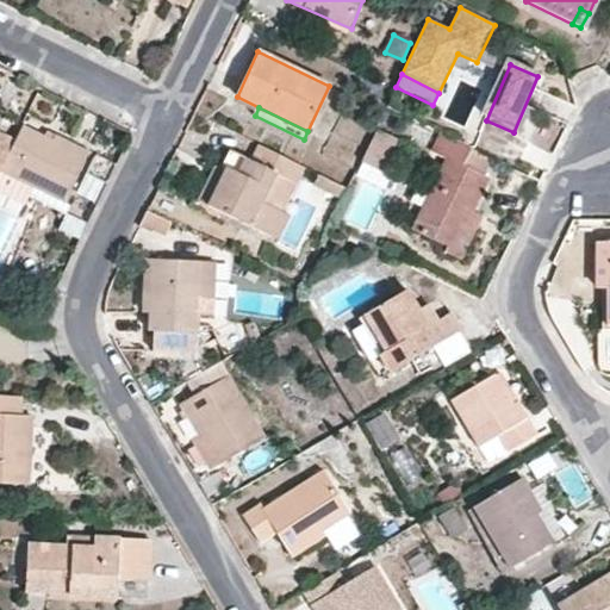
[(56,135),(54,139),(22,125),(14,141),(0,170),(0,172),(31,187),(64,203),(89,151),(56,135)]
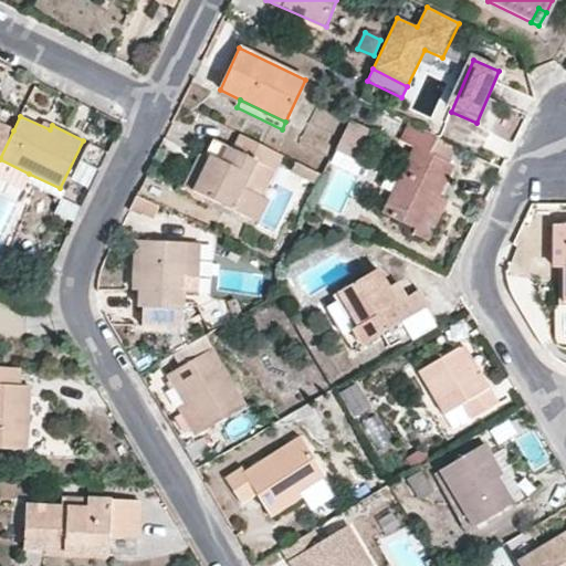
[(352,157),(366,127),(348,118),(334,149),(352,157)]
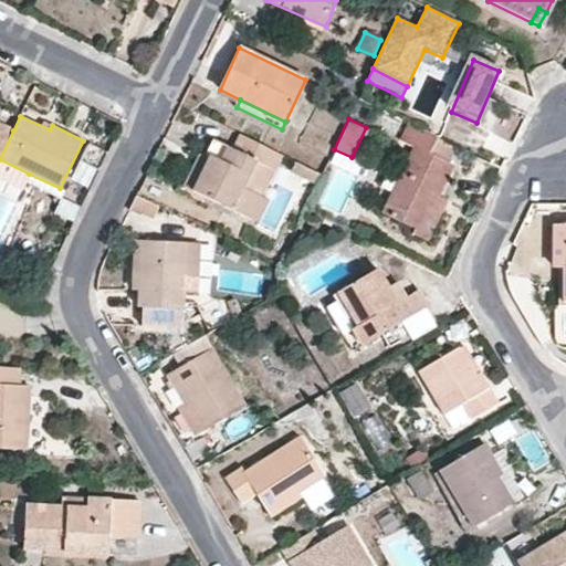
[(0,124),(0,158),(13,130),(0,124)]
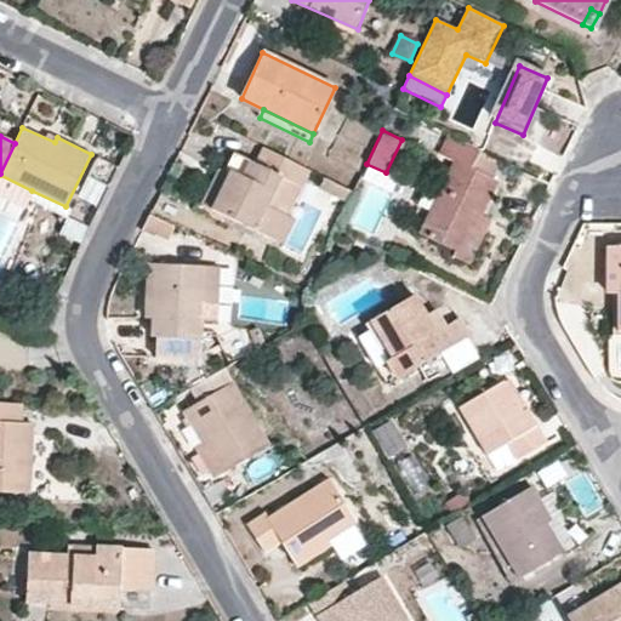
[(440,157),(456,164),(422,234),(455,250),(468,224),(474,227),(497,181),(472,169),(479,152),(450,137),(440,157)]
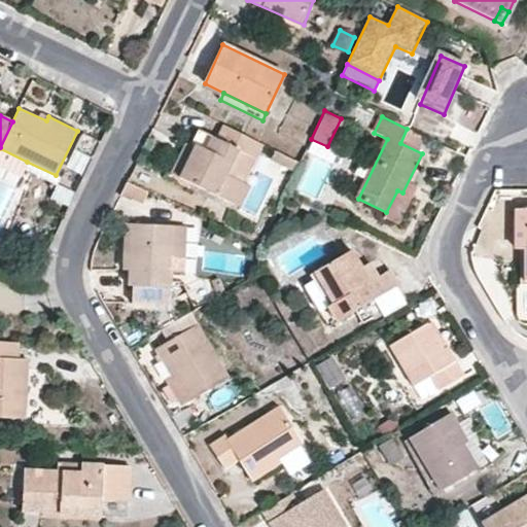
[(265,145),(225,126),(218,140),(199,132),(191,147),(195,148),(180,179),(241,209),(251,187),(246,185),(229,176),(241,151),(258,160),(265,145)]
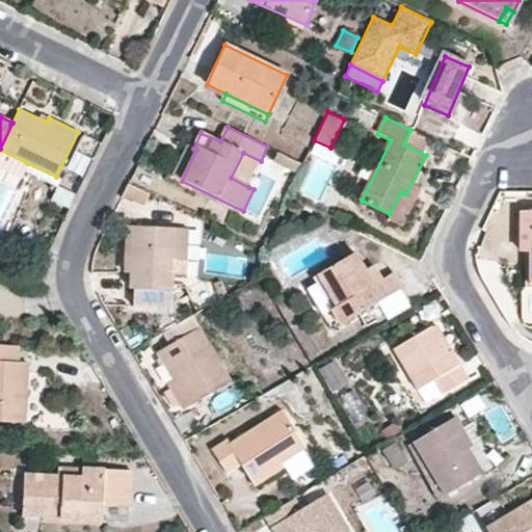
[(100,142),(83,134),(75,152),(91,160),(100,142)]
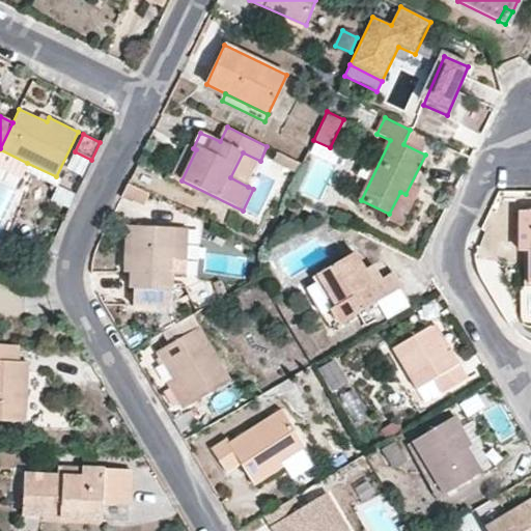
[(193,148),(186,144),(171,175),(182,180),(196,149),(193,148)]
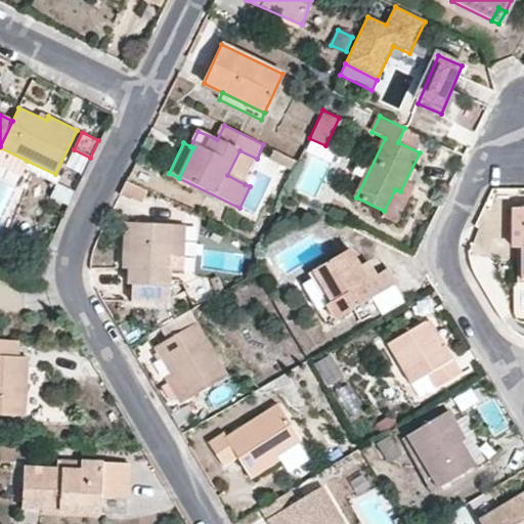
[(0,147),(0,165),(20,175),(27,161),(0,147)]
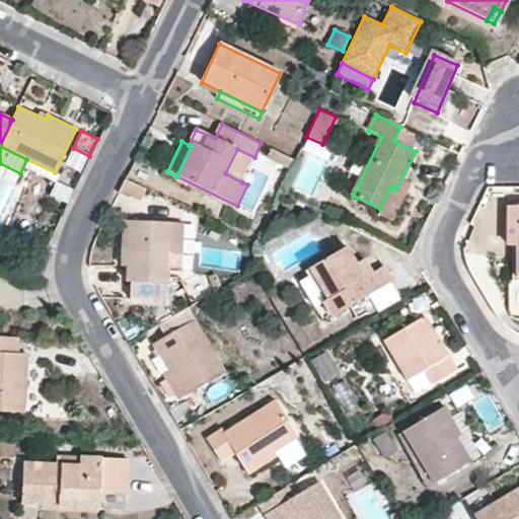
[(396,190),(391,188),(380,209),(378,215),(393,222),(406,195),(396,190)]
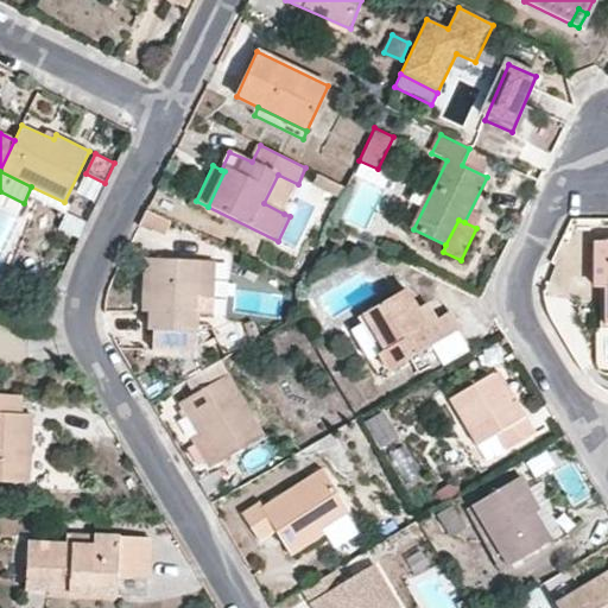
[(153,260),(144,260),(140,311),(150,312),(153,260)]
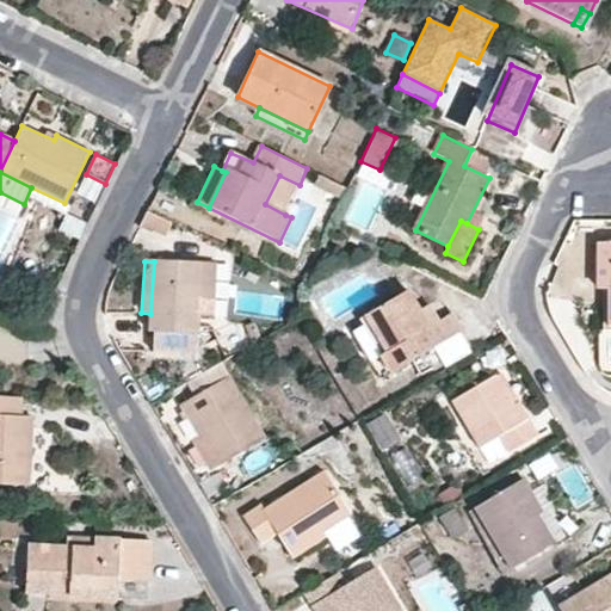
[(197,300),(199,264),(154,261),(150,314),(150,332),(153,332),(153,353),(193,355),(196,334),(197,300)]
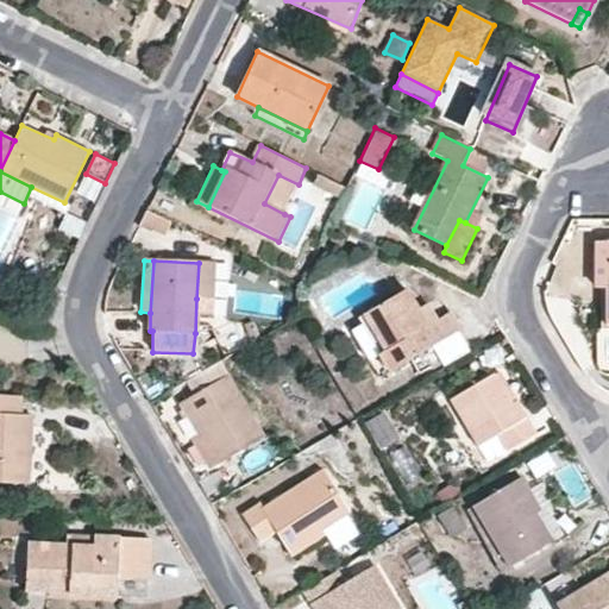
[(196,299),(211,299),(213,264),(199,263),(196,299)]
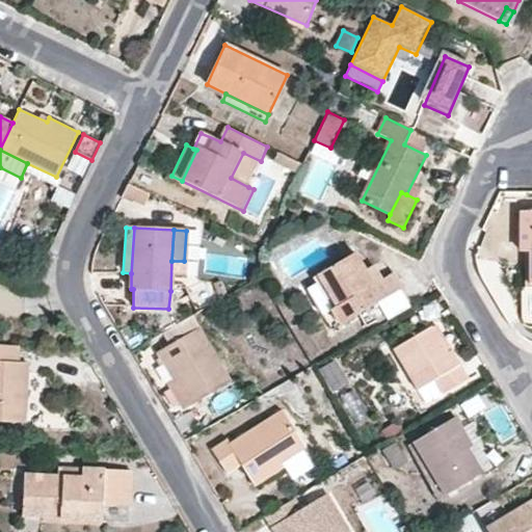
[(382,278),(374,283),(365,269),(354,255),(318,275),(337,306),(331,309),(340,324),(401,288),(392,273),(382,278)]
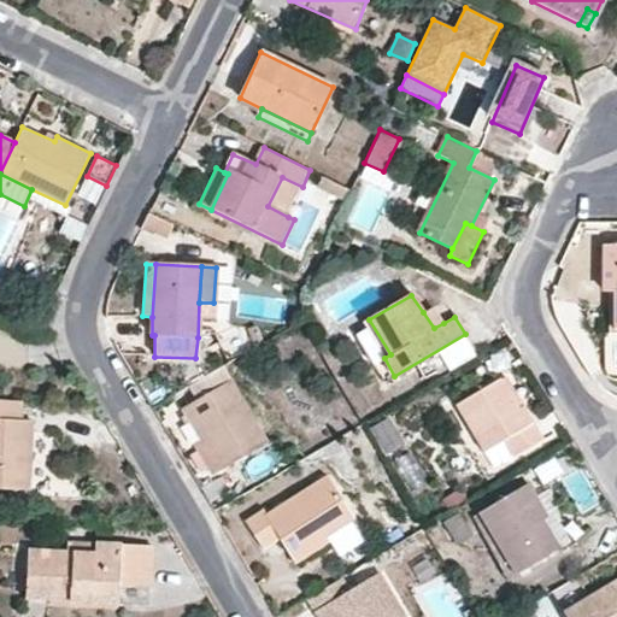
[(434,328),(444,323),(433,306),(423,312),(434,328)]
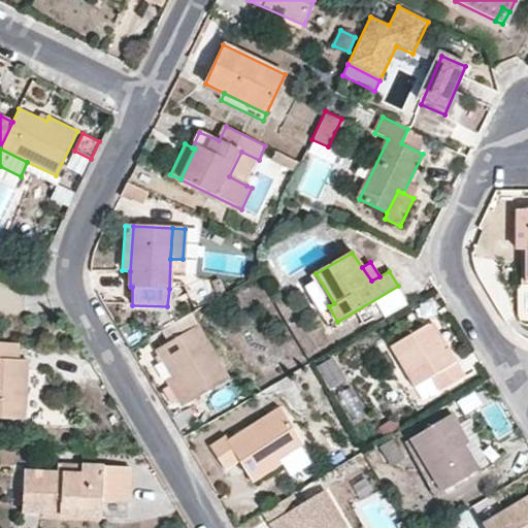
[(192,399),(230,377),(198,325),(157,350),(173,378),(178,376),(192,399)]
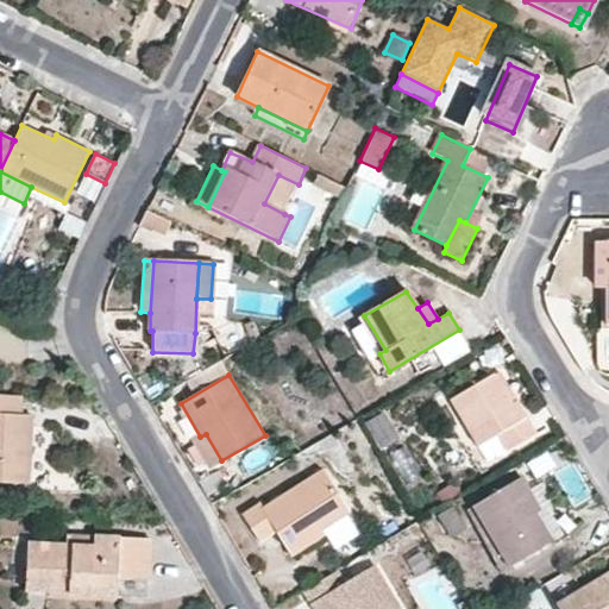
[(518,400),(512,403),(494,375),(451,399),(478,446),(498,434),(508,450),(535,434),(518,400)]
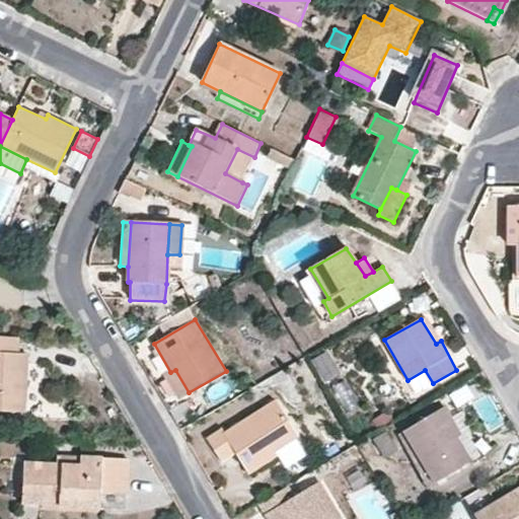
[(17,363),(17,352),(17,339),(0,337),(0,411),(24,412),(25,363),(17,363)]
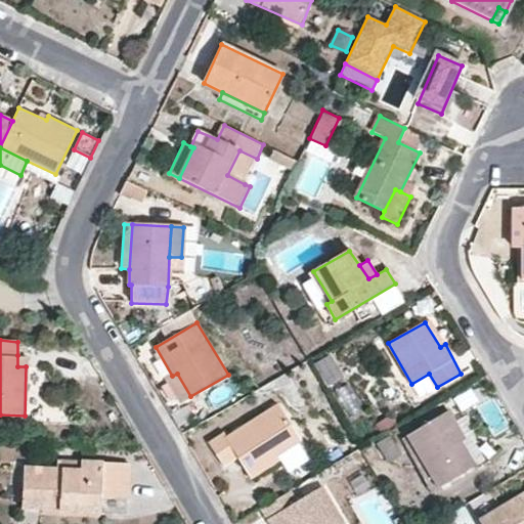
[(311,362),(324,389),(345,379),(331,352),(311,362)]
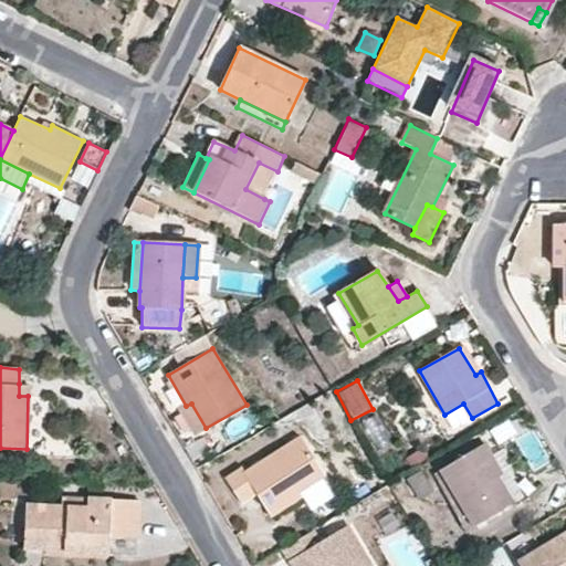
[(29,385),(19,384),(19,396),(28,396),(29,385)]
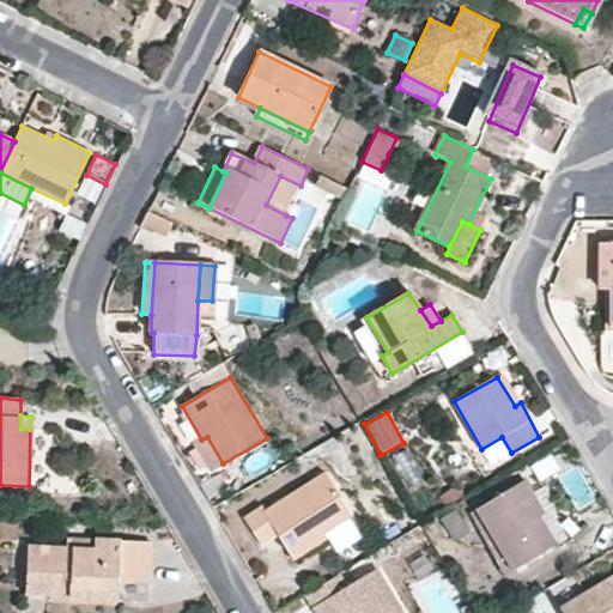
[(358,436),(352,426),(326,442),(332,453),(358,436)]
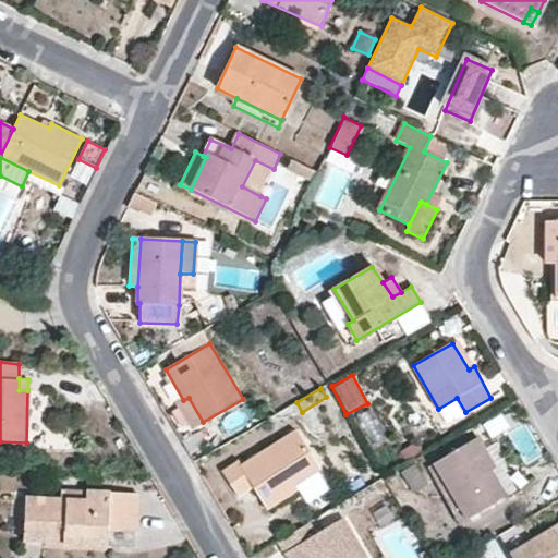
[(191,428),(203,422),(189,398),(183,400),(177,404),(191,428)]
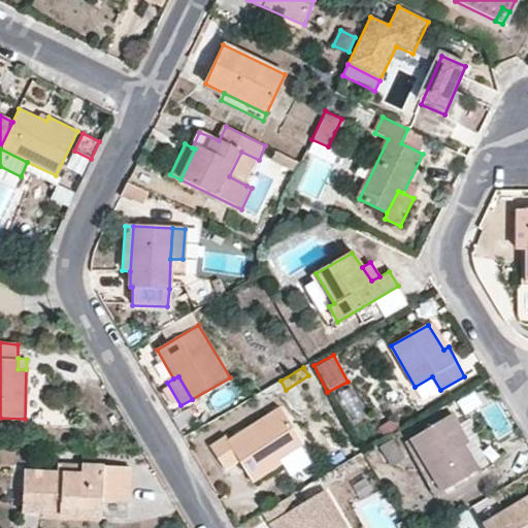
[(304,444),(281,407),(228,440),(225,435),(210,444),(226,469),(240,461),(255,483),(282,464),(278,460),(304,444)]
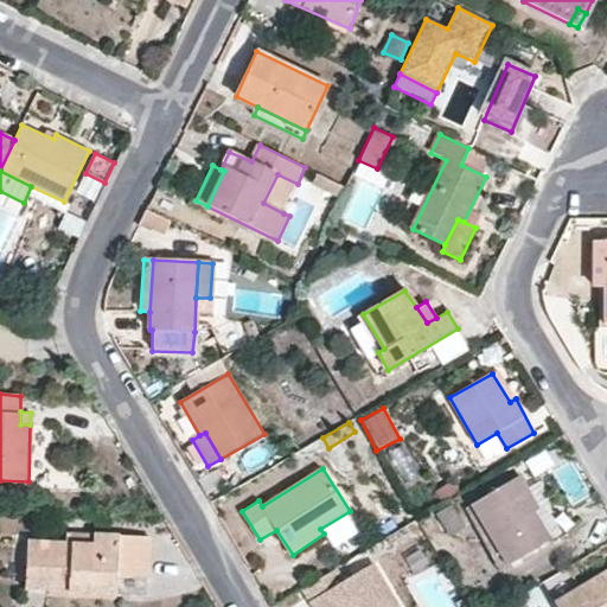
[(521,475),(473,504),(509,564),(551,540),(535,512),(540,509),(529,490),(521,475)]
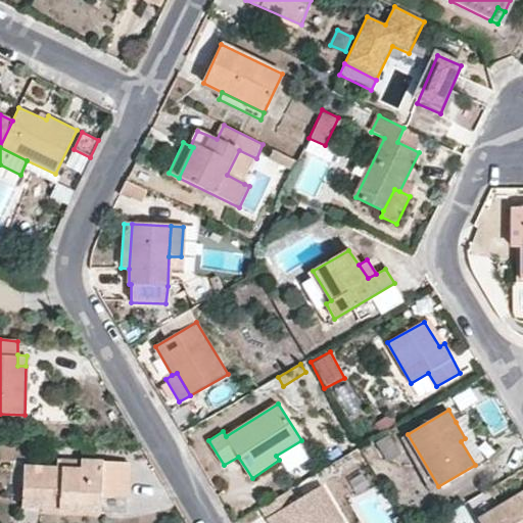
[(465,438),(461,441),(475,465),(480,462),(472,437),(462,420),(456,422),(465,438)]
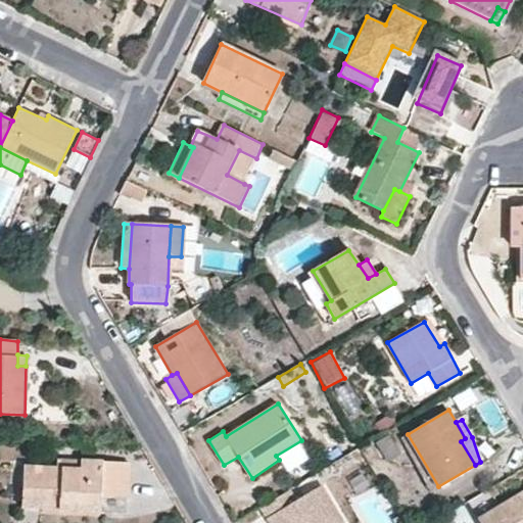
[(408,434),(399,439),(431,491),(438,486),(408,434)]
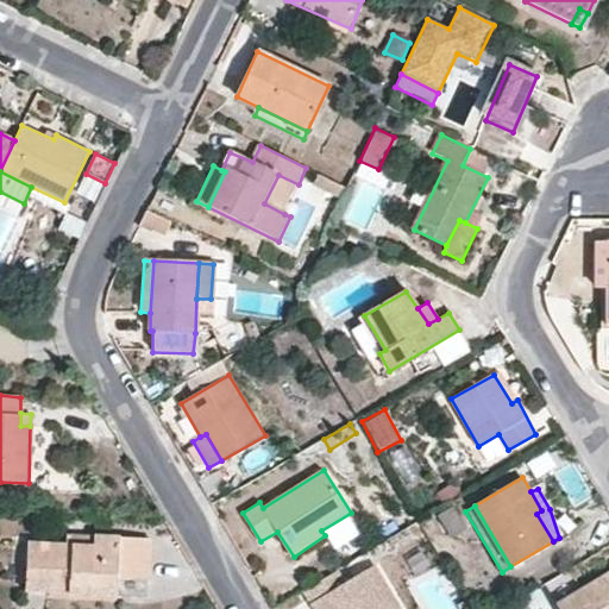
[(325,535),(328,540),(356,522),(351,513),(321,531),(325,535)]
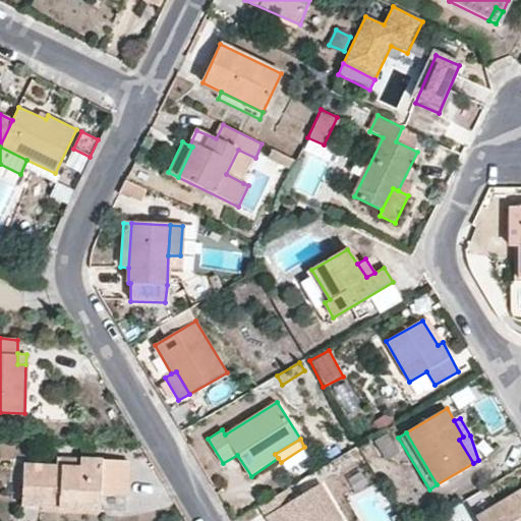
[(63,458),(62,466),(81,467),(81,459),(63,458)]
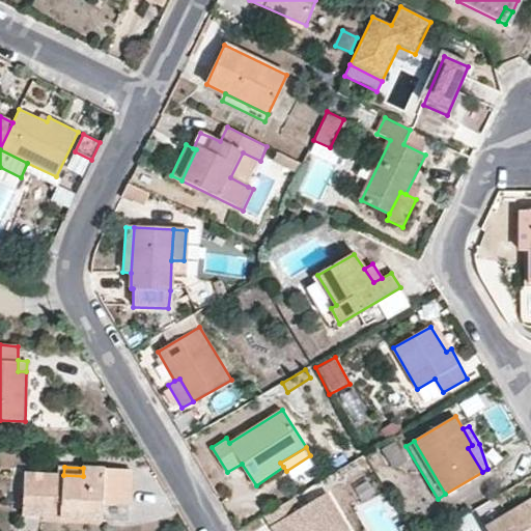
[(83,468),(83,476),(63,475),(25,474),(24,504),(61,506),(61,518),(102,519),(104,505),(129,505),(130,470),(83,468)]
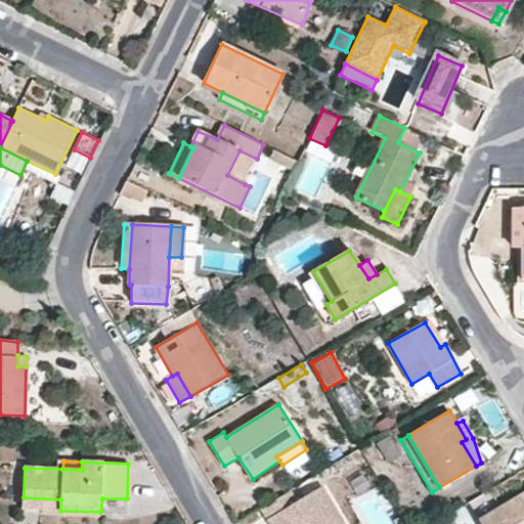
[(269,518),(272,523),(344,523),(322,487),(269,518)]
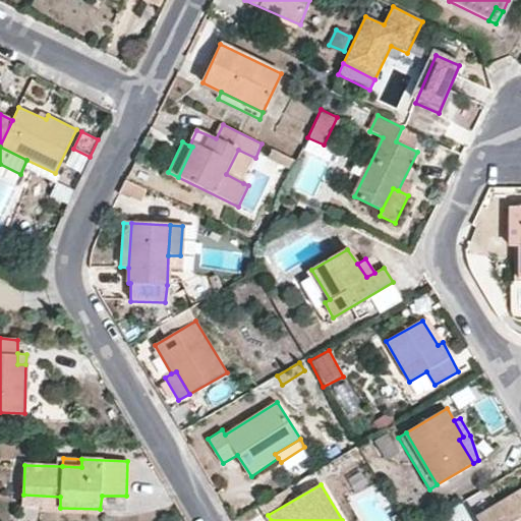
[(520,520),(520,490),(506,500),(477,517),(479,520),(520,520)]
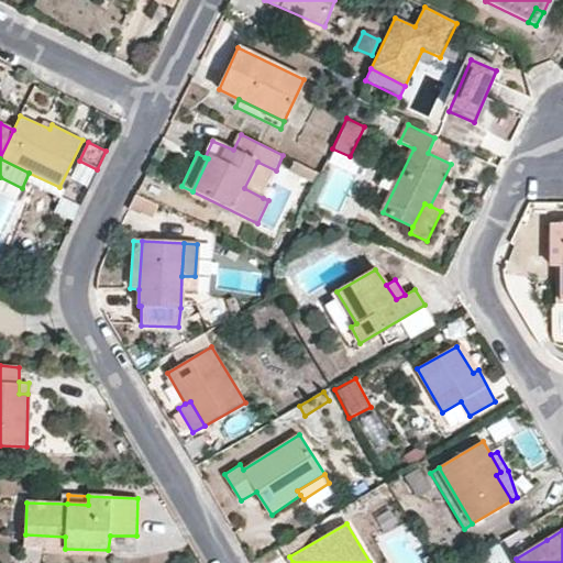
[(25,534),(25,547),(65,549),(65,537),(25,534)]
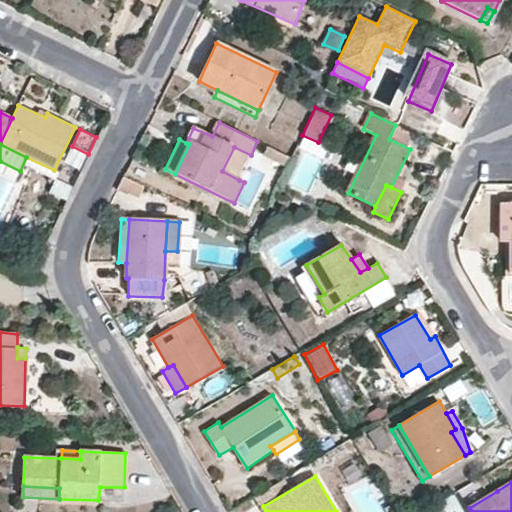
[(445,511),(464,511),(456,494),(440,501),(445,511)]
